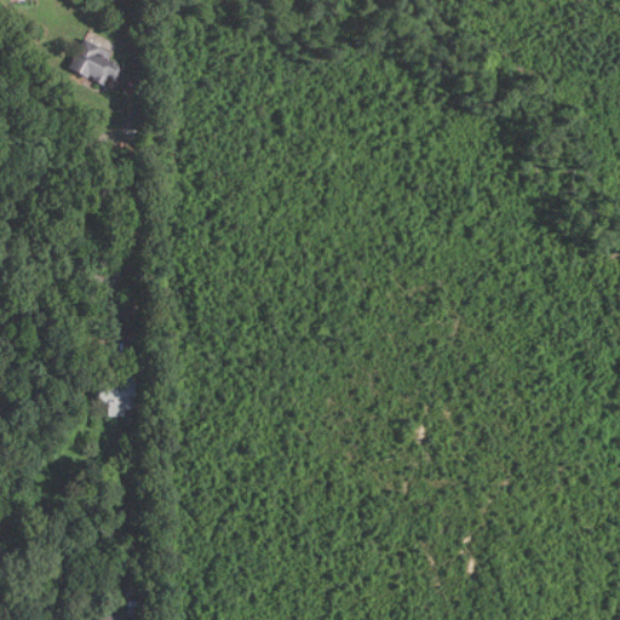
[(105,86),(95,80),(96,78),(91,75),(90,78),(70,67),(86,39),(103,47),(99,55),(125,68),(118,80),(110,76),(105,86)]
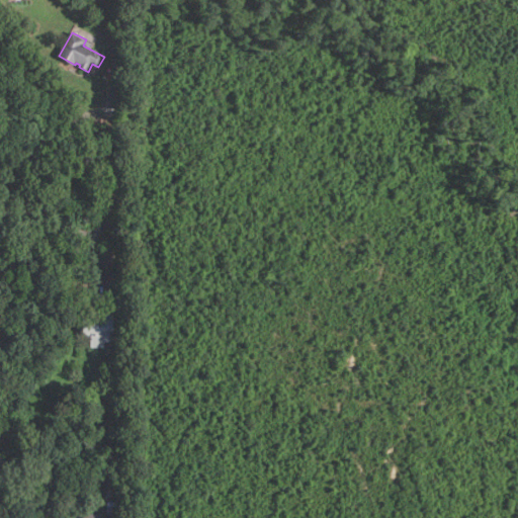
[(106,342),(106,347),(92,347),(92,337),(83,338),(83,316),(90,316),(90,313),(102,312),(102,315),(109,315),(109,316),(114,316),(114,327),(113,327),(113,341),(106,342)]
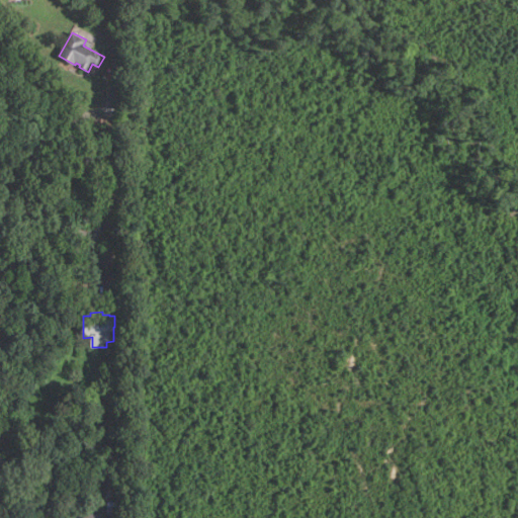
[(0,480),(0,459),(8,477),(0,480)]
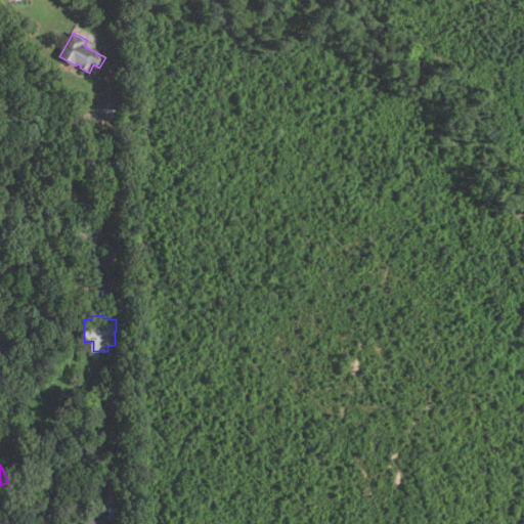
[(125,519),(111,519),(111,506),(125,506),(125,519)]
